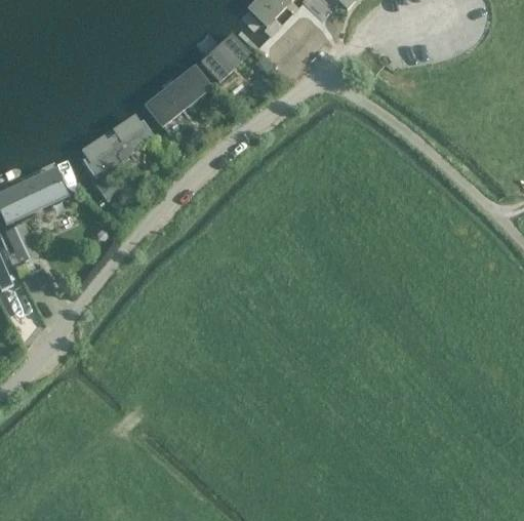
[(265,0),(237,26),(250,39),(292,0),(265,0)]
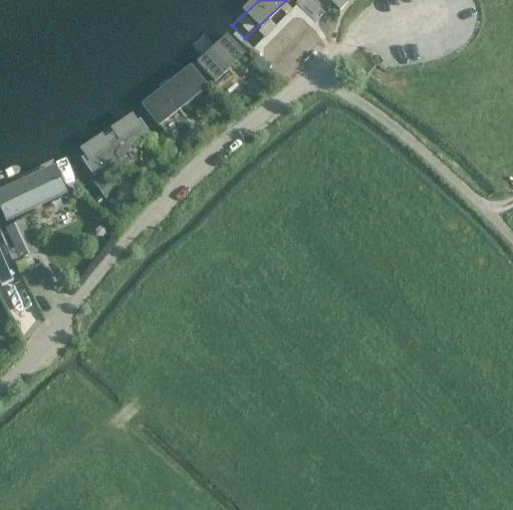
[(247,50),(228,29),(196,58),(215,79),(247,50)]
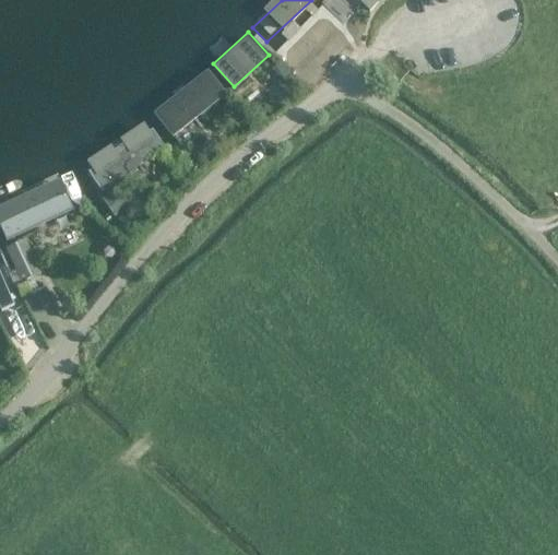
[(224,90),(206,67),(153,109),(170,132),(224,90)]
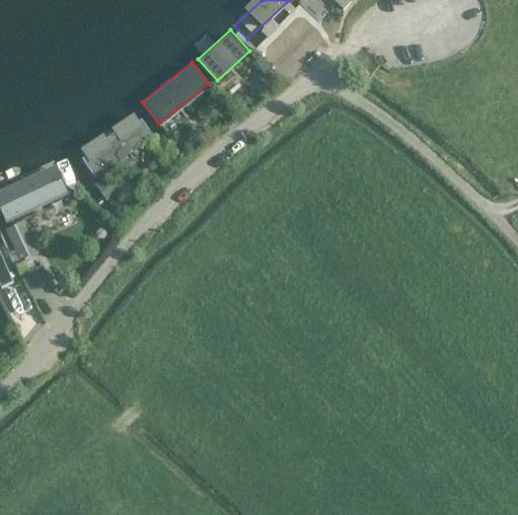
[(152,132),(137,109),(75,150),(90,173),(152,132)]
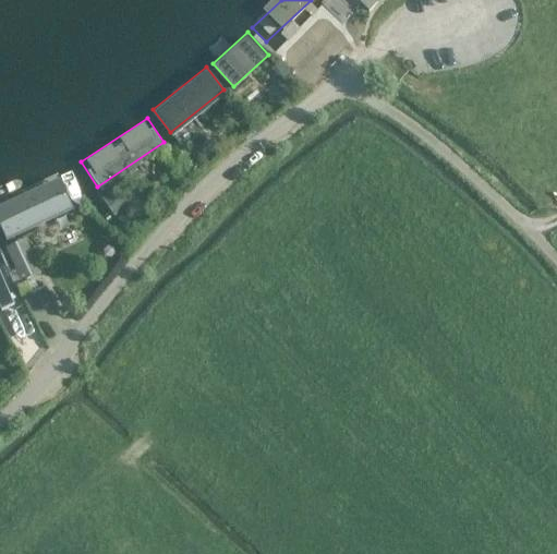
[(75,207),(60,177),(0,206),(0,224),(8,239),(75,207)]
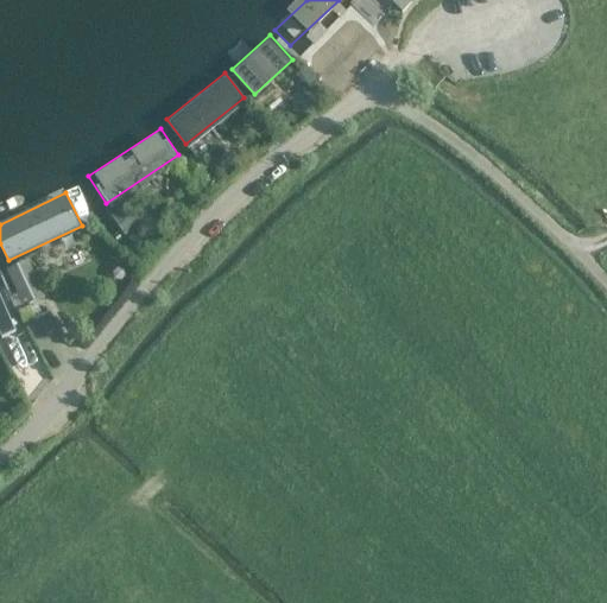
[(25,260),(8,267),(14,280),(31,272),(25,260)]
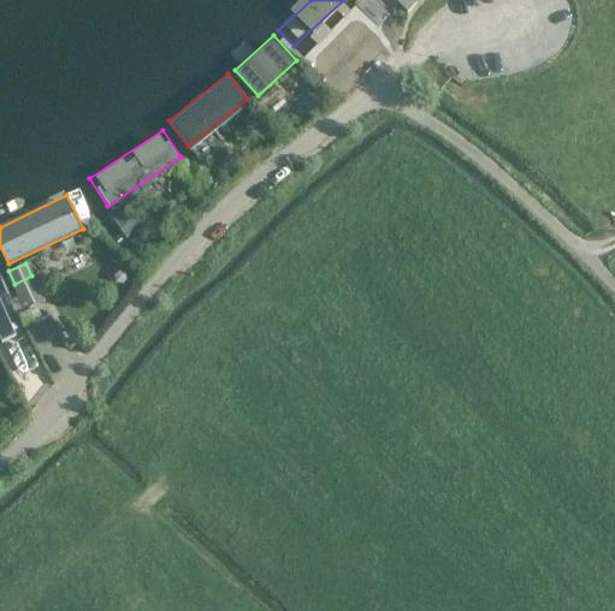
[(31,307),(19,312),(24,324),(36,319),(31,307)]
